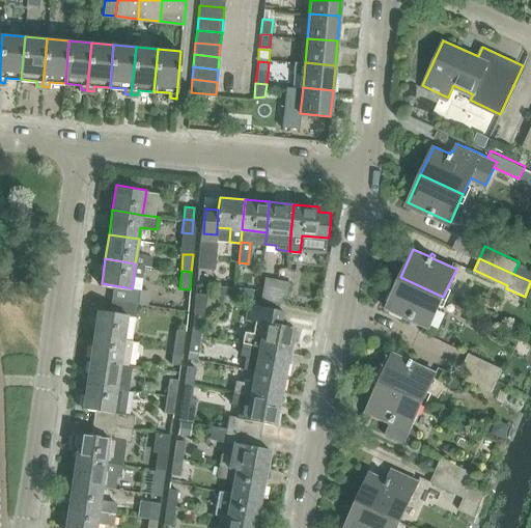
[(266,275),(263,285),(276,288),(278,278),(266,275)]
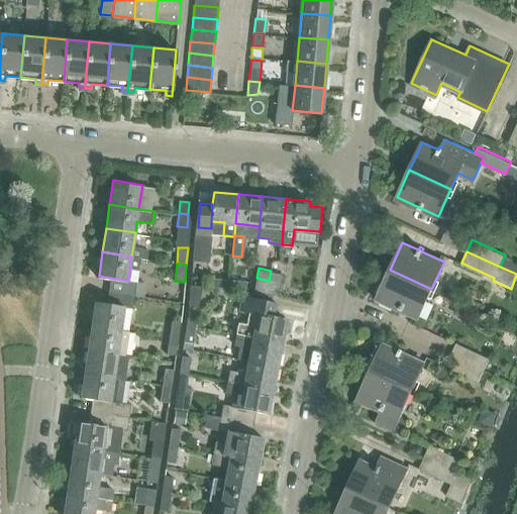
[(431,289),(390,270),(377,297),(418,316),(431,289)]
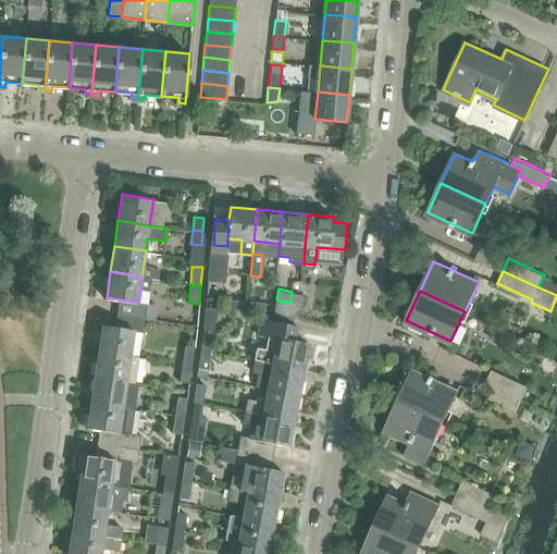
[(289,303),(301,305),(304,294),(292,292),(289,303)]
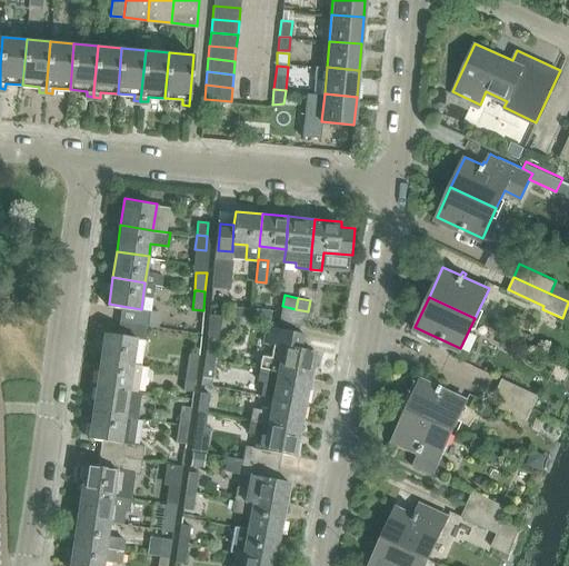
[(119,319),(147,324),(149,310),(141,309),(121,306),(119,319)]
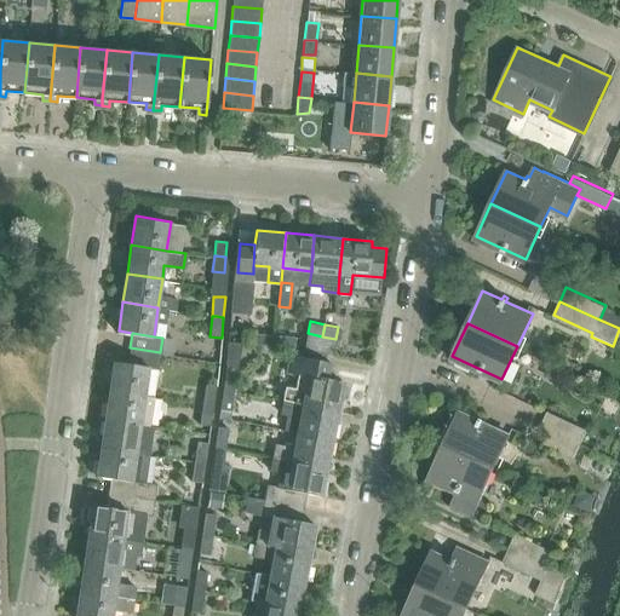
[(276,335),(256,333),(254,344),(256,344),(276,346),(276,335)]
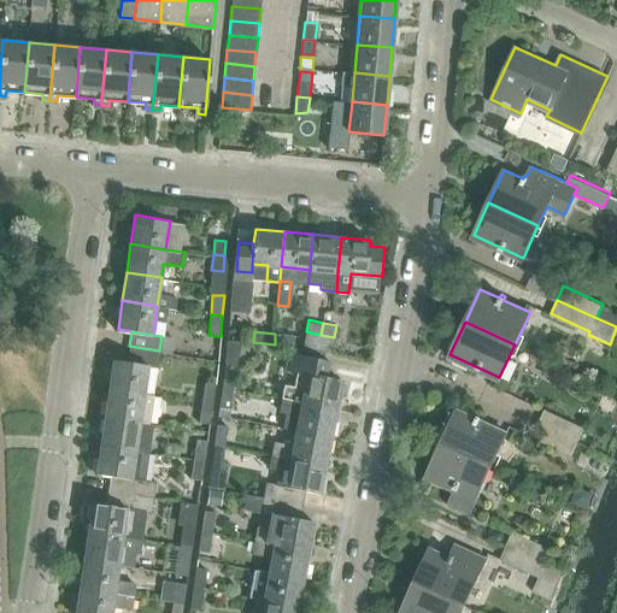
[(321,335),(306,331),(303,347),(331,352),(334,337),(321,335)]
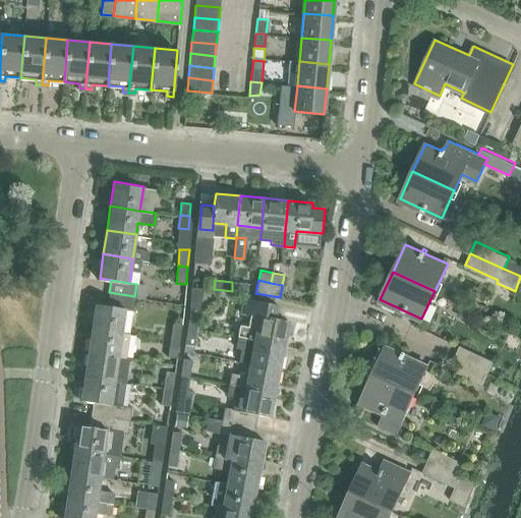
[(232,282),(232,291),(247,292),(248,283),(232,282)]
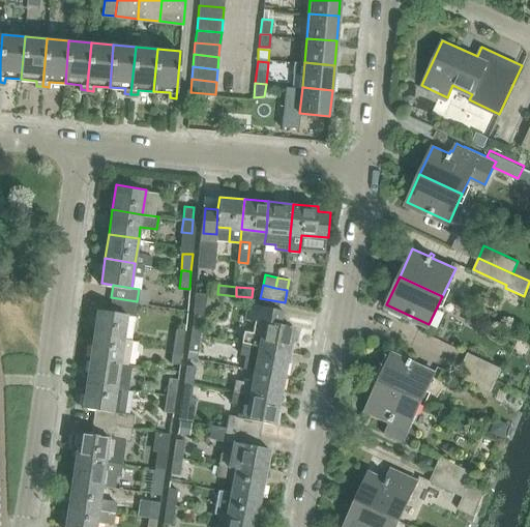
[(137,301),(111,297),(109,310),(127,312),(136,314),(137,301)]
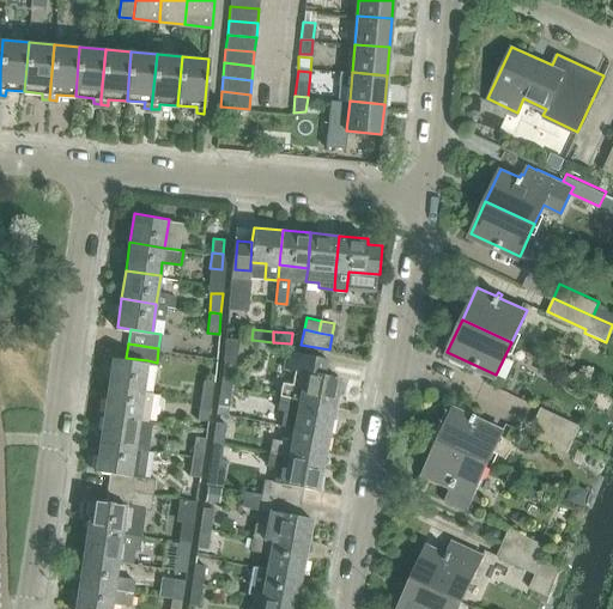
[(339,378),(340,376),(326,373),(328,359),(286,351),(283,369),(295,371),(292,383),(283,382),(280,394),(299,397),(334,405),(337,395),(340,396),(343,394),(345,383),(343,378),(339,378)]
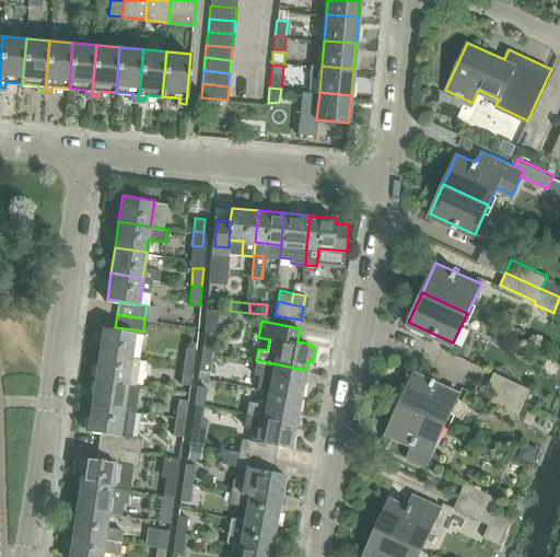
[(103,325),(98,351),(131,356),(135,329),(115,327),(103,325)]
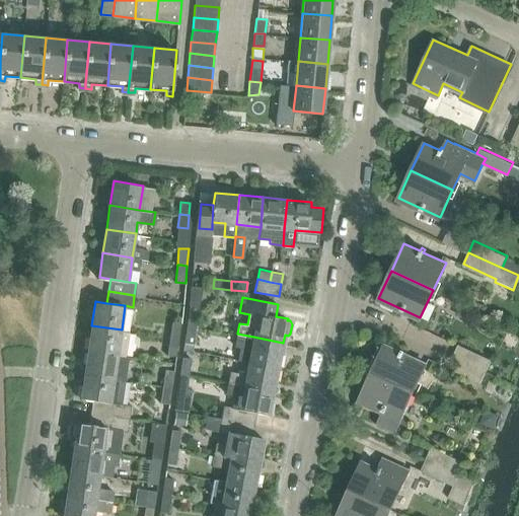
[(189,308),(187,326),(196,327),(199,309),(189,308)]
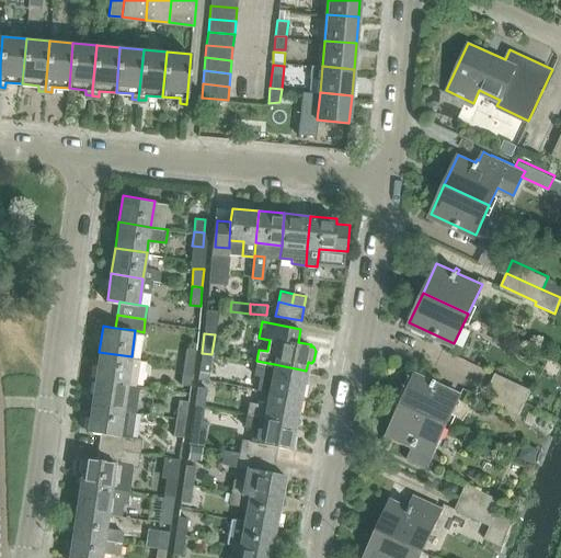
[(185,346),(183,364),(193,366),(196,349),(185,346)]
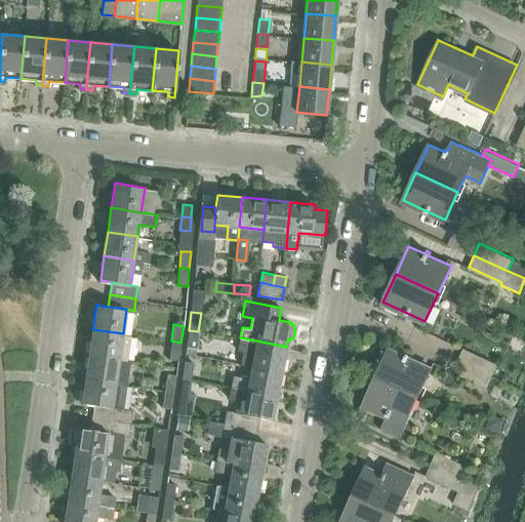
[(92,329),(89,354),(119,358),(123,333),(92,329)]
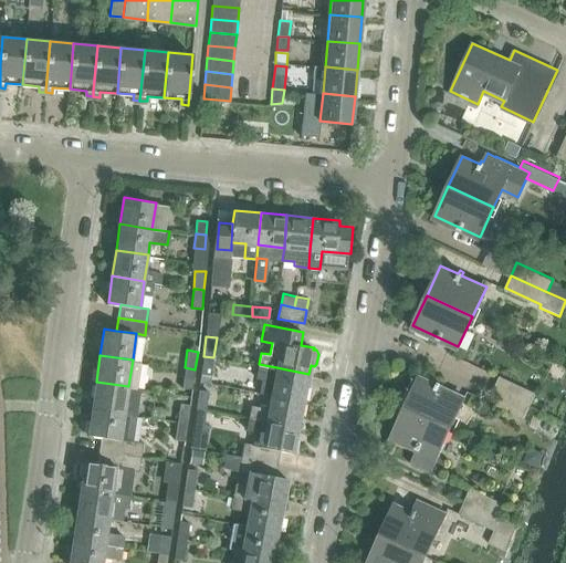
[(213,357),(203,356),(201,373),(218,375),(221,358),(213,357)]
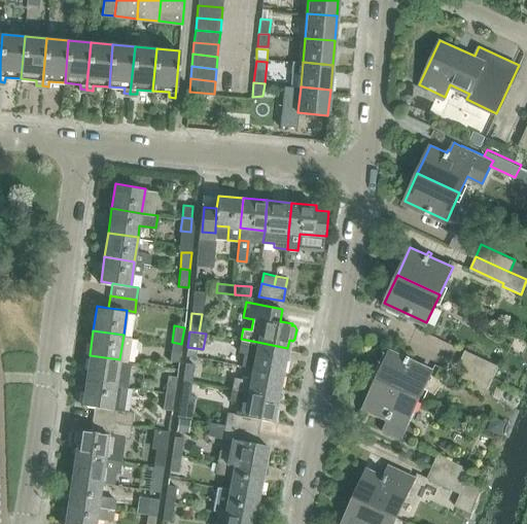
[(287,348),(257,342),(241,339),(238,351),(239,352),(255,354),(253,367),(282,373),(285,373),(288,372),(290,362),(287,360),(285,360),(287,348)]
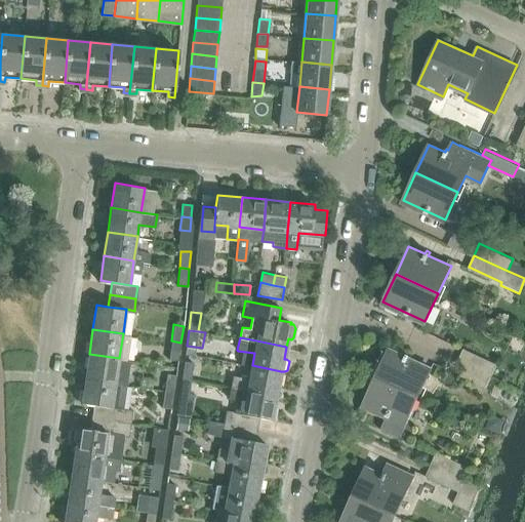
[(180,343),(171,340),(169,358),(178,360),(180,343)]
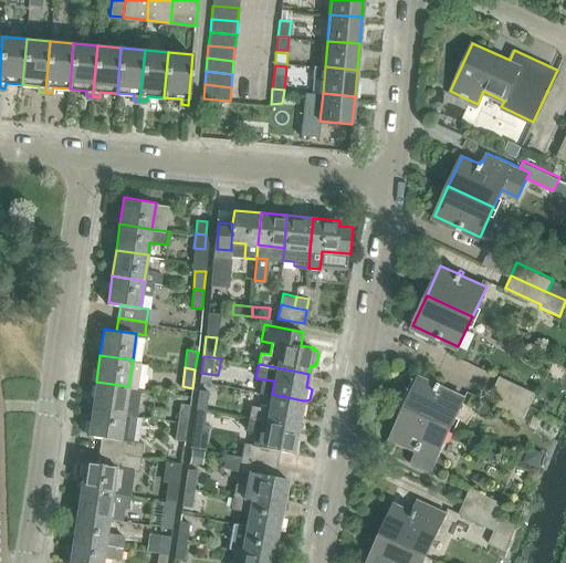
[(500,374),(494,387),(531,404),(536,392),(500,374)]
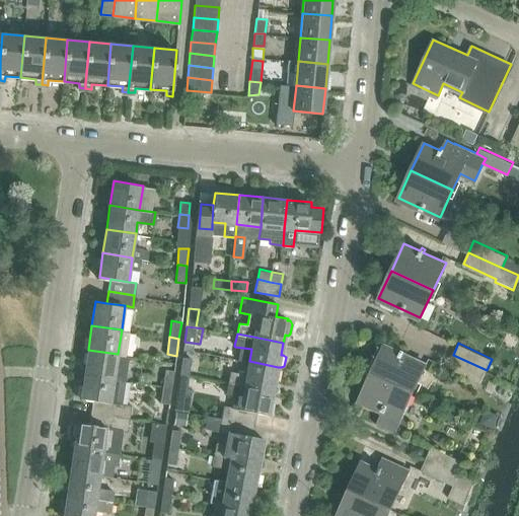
[(384,345),(372,372),(414,391),(426,364),(403,353),(404,350),(402,349),(400,352),(384,345)]
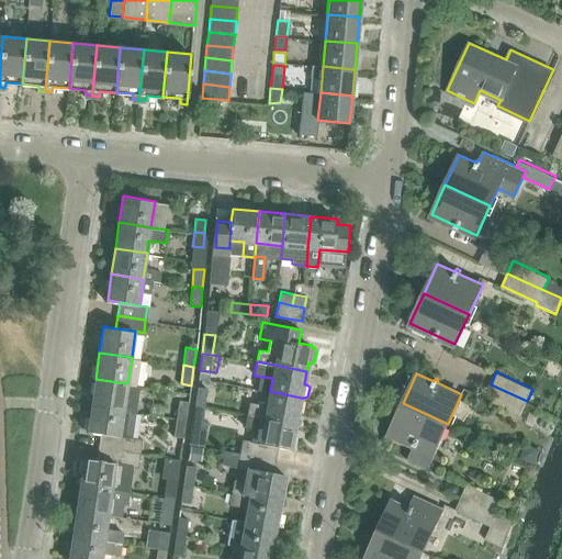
[(96,379),(92,404),(124,409),(127,383),(96,379)]
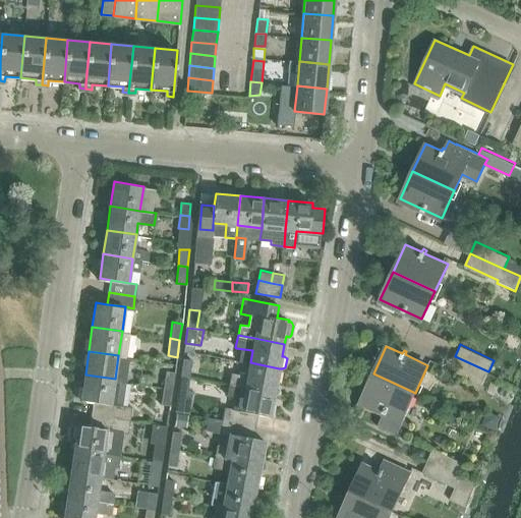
[(488,371),(455,356),(450,367),(482,384),(488,371)]
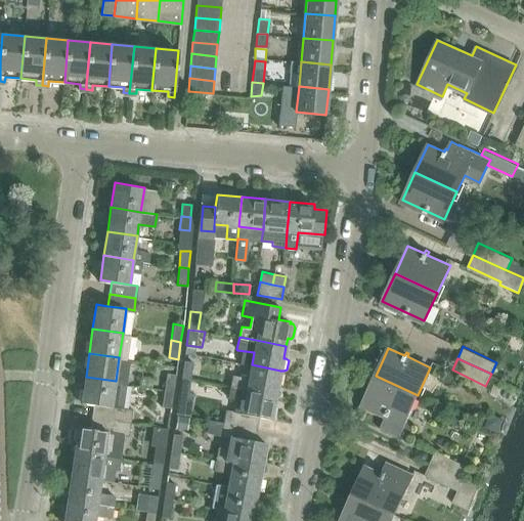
[(184,359),(182,376),(191,378),(193,361),(184,359)]
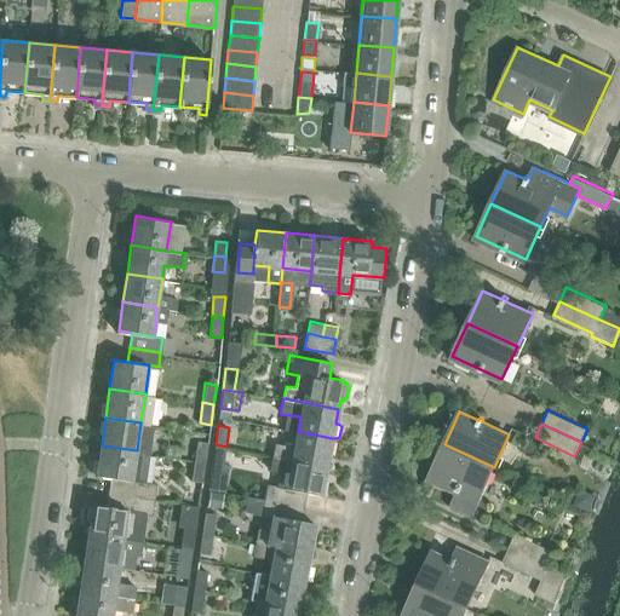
[(294,445),(275,443),(273,455),(327,466),(332,438),(298,431),(294,445)]
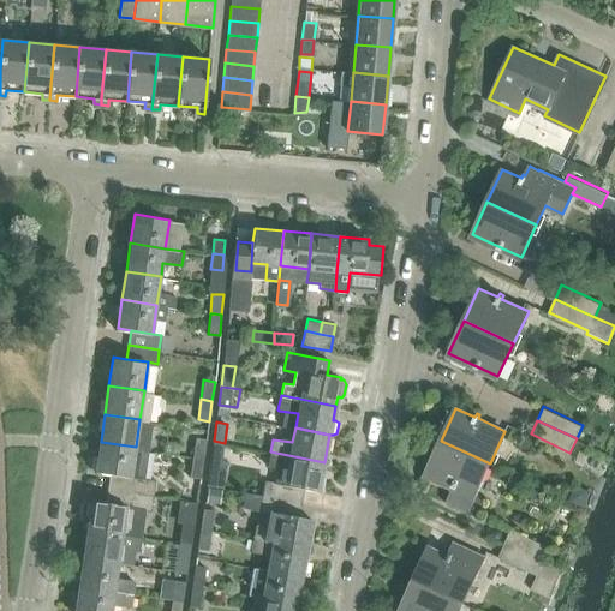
[(196,437),(192,455),(204,457),(207,438),(196,437)]
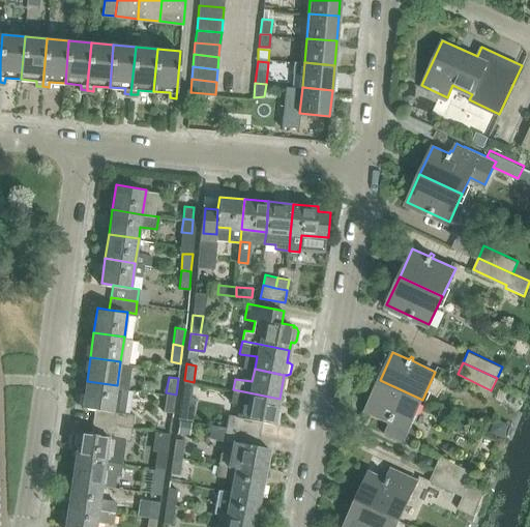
[(194,382),(184,380),(181,398),(190,399),(194,382)]
